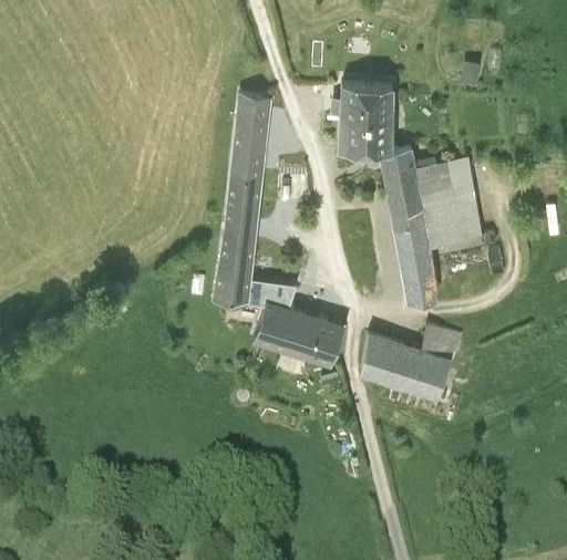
[(462,82),(476,84),(480,62),(464,61),(462,82)]
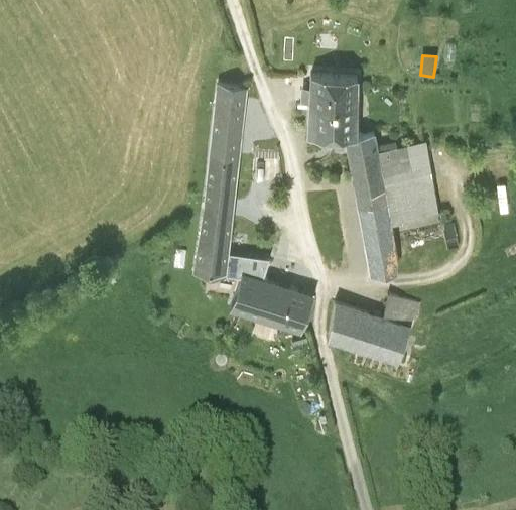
[(355,79),(309,78),(307,134),(346,135),(354,135),(355,79)]
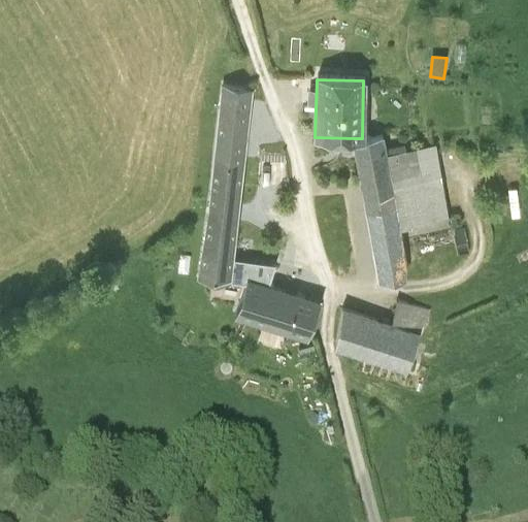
[(232,262),(253,95),(222,90),(200,280),(248,287),(269,289),(277,268),(232,262)]
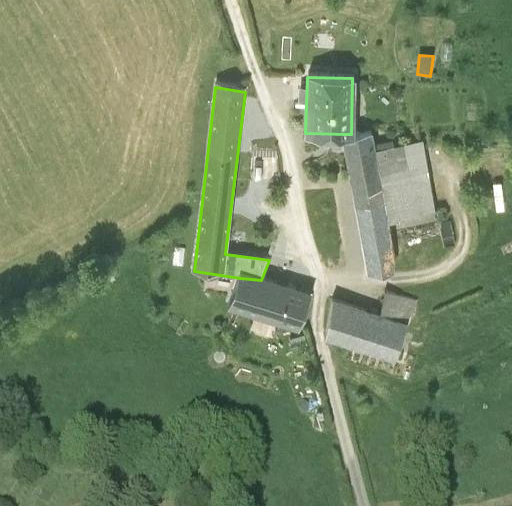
[(343,134),(354,194),(382,191),(375,149),(372,135),(351,134),(343,134)]
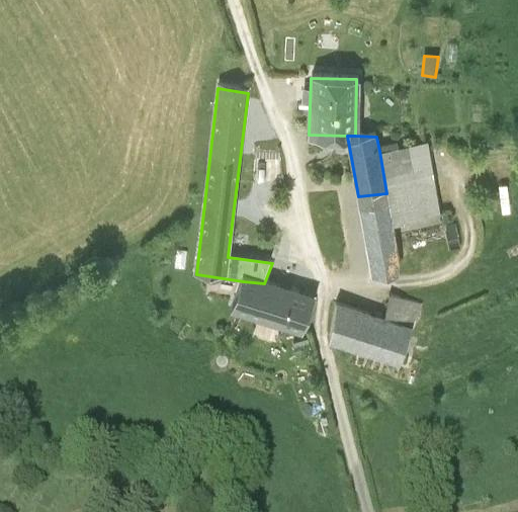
[(428,143),(379,151),(386,193),(392,224),(440,214),(428,143)]
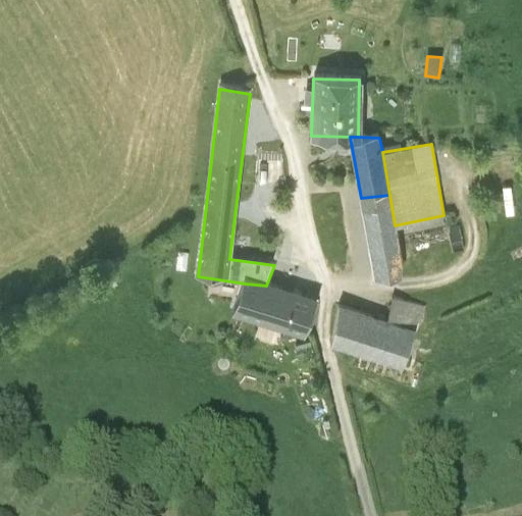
[(395,225),(389,195),(361,198),(376,275),(403,274),(399,252),(395,225)]
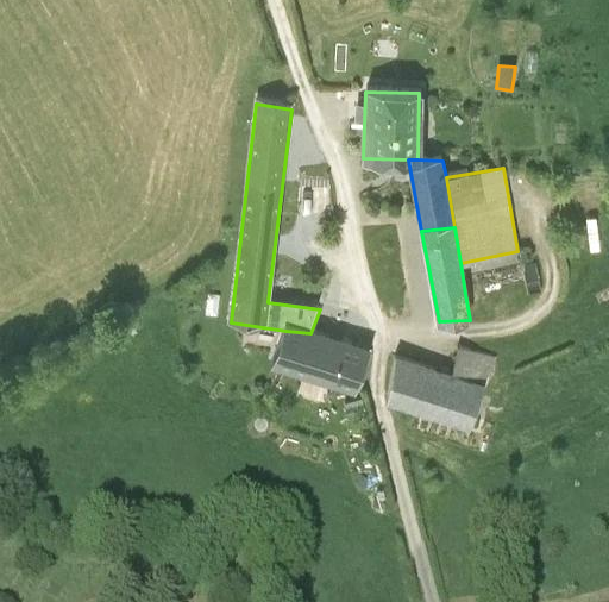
[(520,251),(518,251),(460,263),(465,294),(526,282),(520,251)]
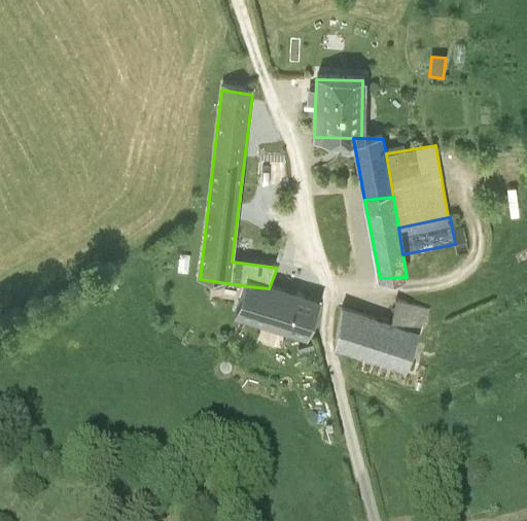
[(269,288),(247,286),(237,316),(307,339),(319,305),(269,288)]
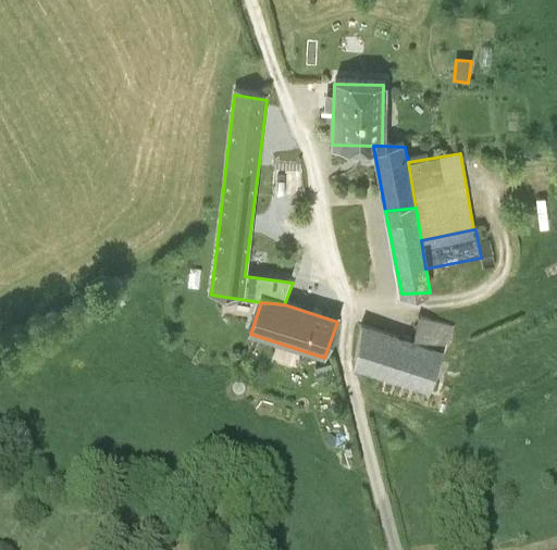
[(417,325),(415,345),(444,353),(454,327),(420,316),(417,325)]
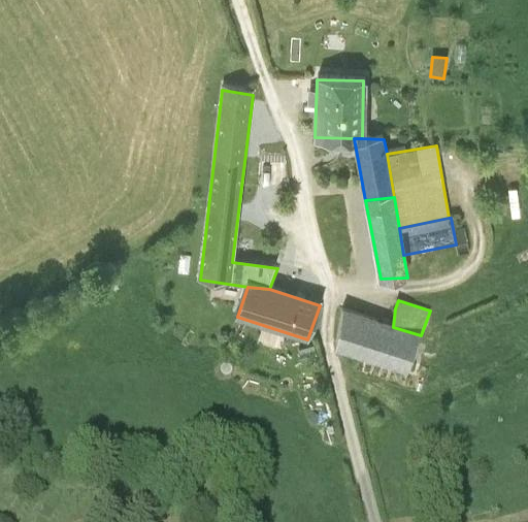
[(393,327),(345,312),(336,347),(408,370),(421,335),(393,327)]
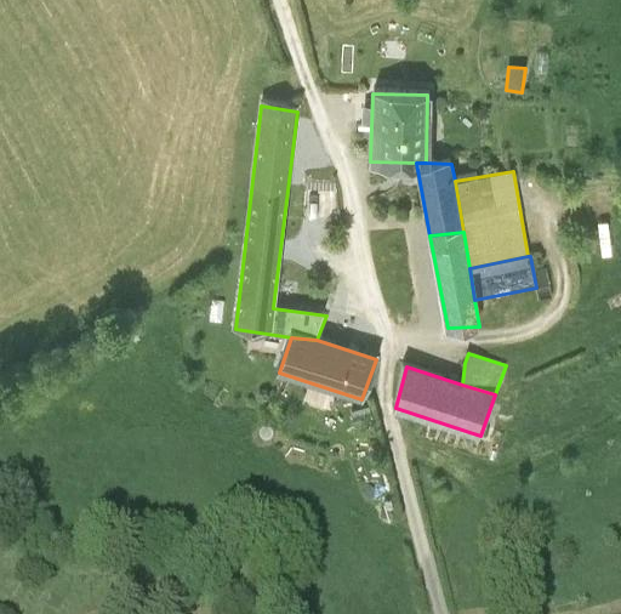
[(479,492),(479,475),(461,475),(460,492),(479,492)]
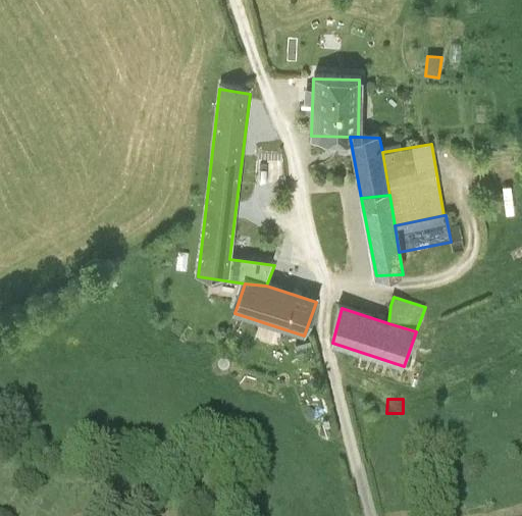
[(390,427),(388,418),(364,424),(367,433),(390,427)]
